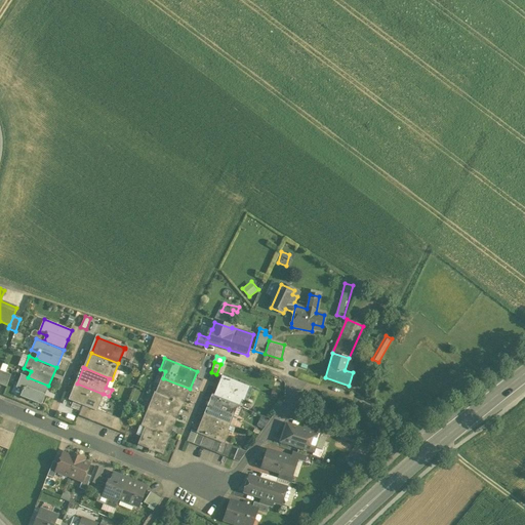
[(11,374),(4,372),(0,382),(0,384),(6,387),(11,374)]
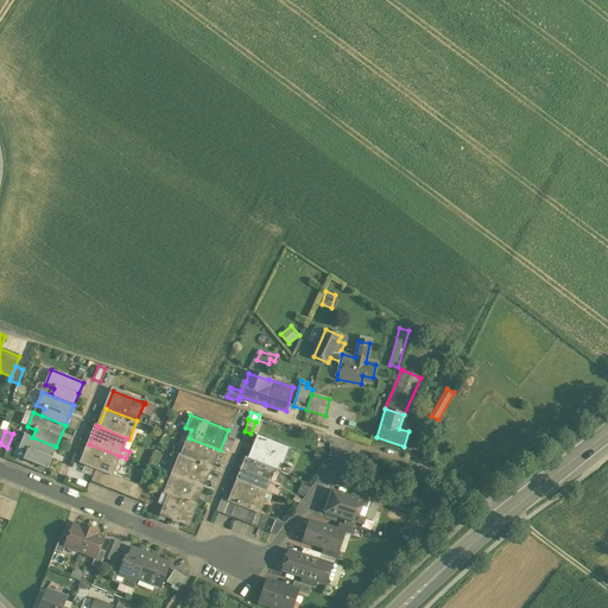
[(56,447),(32,437),(25,434),(19,448),(26,451),(24,458),(48,468),(56,447)]
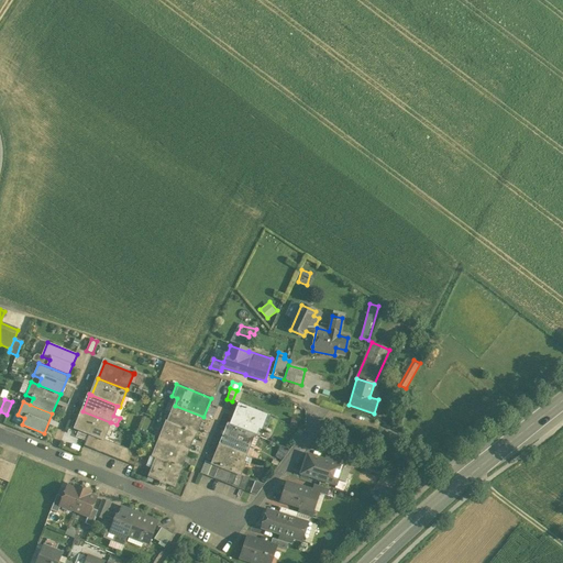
[(263,415),(240,405),(231,426),(253,435),(255,437),(260,427),(258,426),(263,415)]
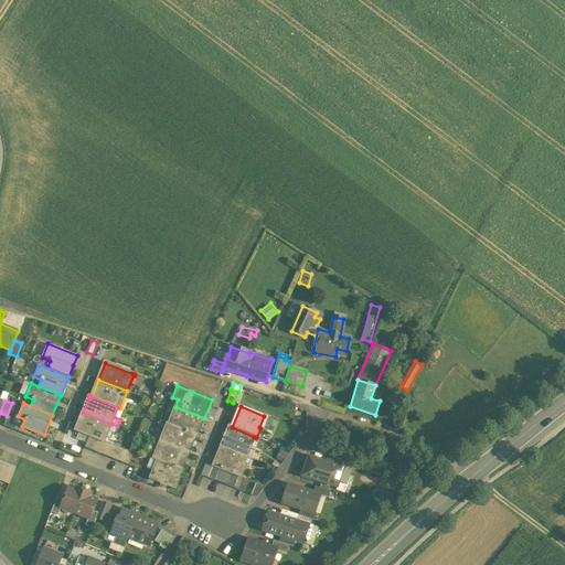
[(204,418),(176,407),(169,424),(195,435),(196,436),(204,418)]
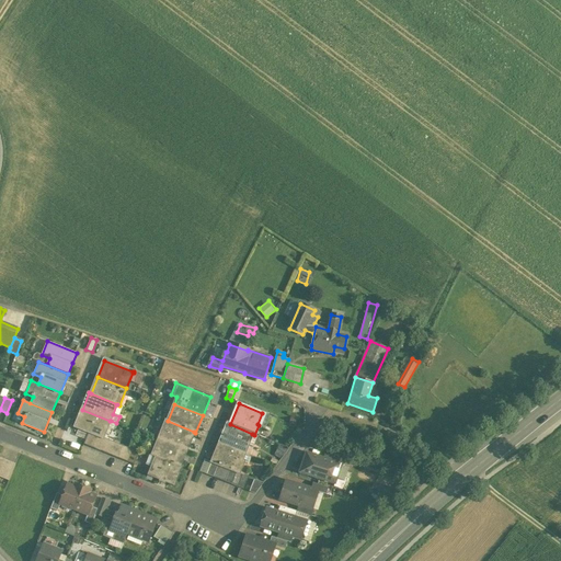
[(110,421),(82,410),(75,426),(89,433),(89,432),(94,434),(100,436),(103,437),(110,421)]
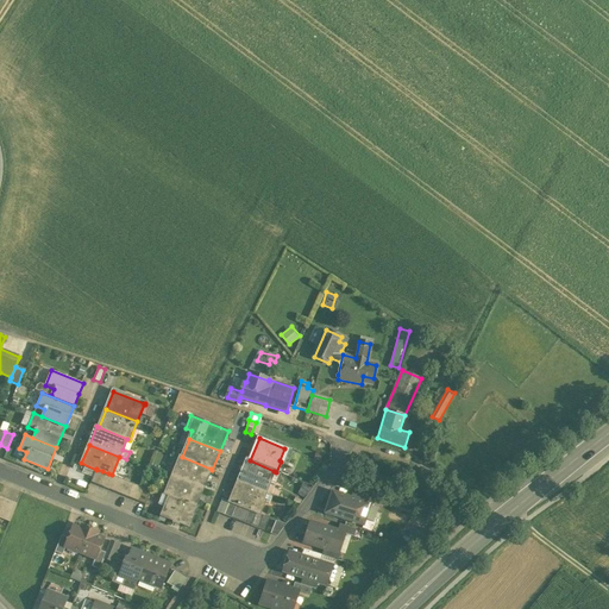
[(211,469),(182,457),(181,457),(173,475),(203,488),(211,469)]
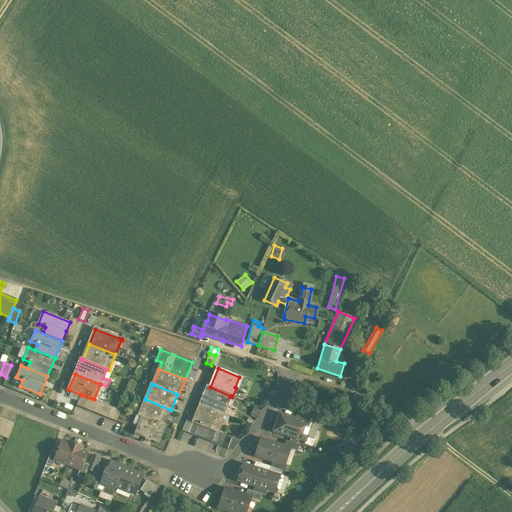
[(230,396),(210,387),(207,386),(200,404),(223,413),(227,405),(226,404),(229,396),(230,397),(230,396)]
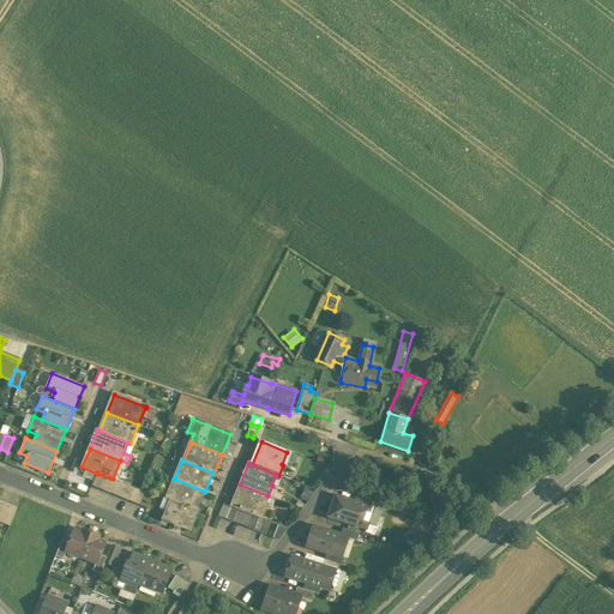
[(103,475),(97,473),(97,474),(92,486),(98,488),(103,475)]
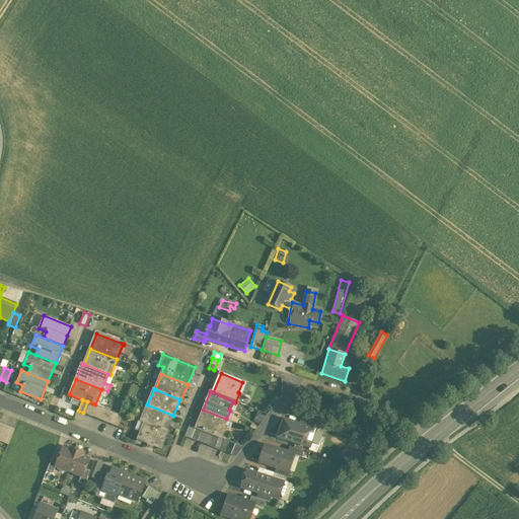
[(92,403),(87,401),(83,413),(88,415),(92,403)]
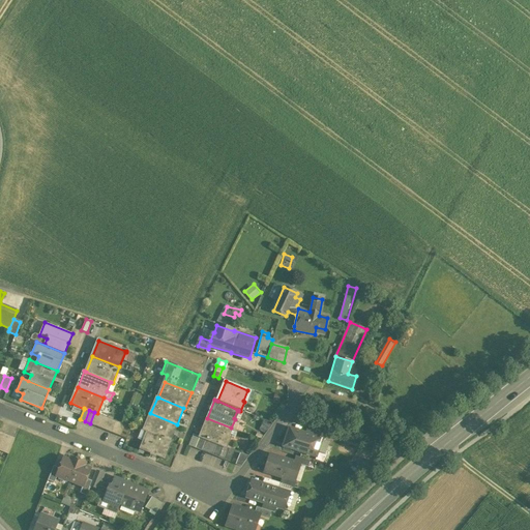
[(97,413),(94,412),(90,423),(95,425),(99,414),(97,413)]
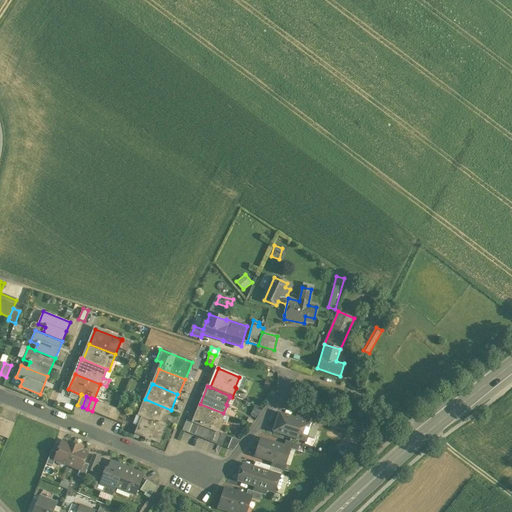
[(171,410),(145,399),(139,415),(142,417),(142,416),(165,425),(171,410)]
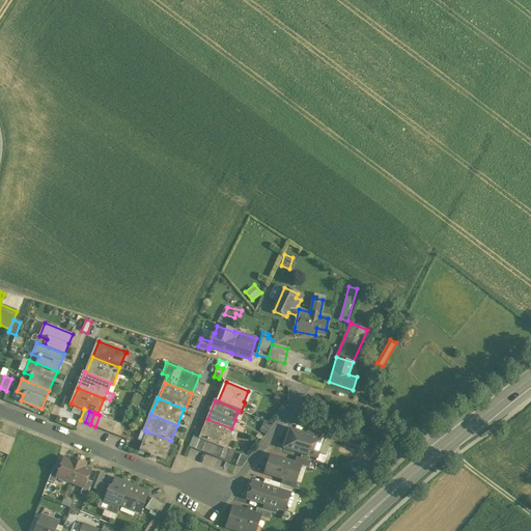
[(100,415),(95,426),(101,428),(105,417),(100,415)]
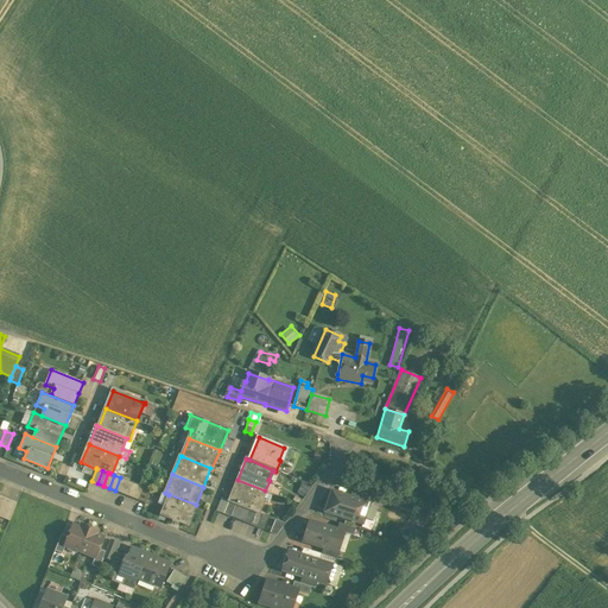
[(120,477),(115,491),(121,493),(126,480),(120,477)]
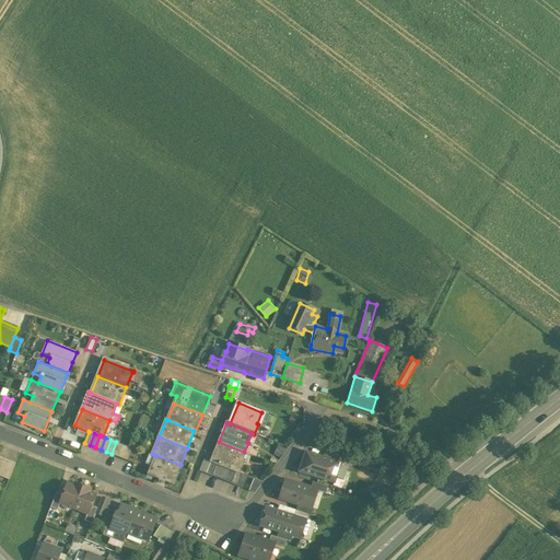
[(116,442),(112,454),(117,456),(121,444),(116,442)]
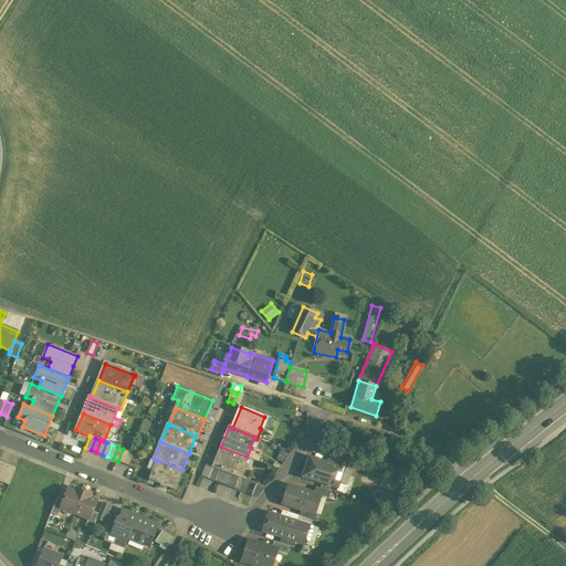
[(247,457),(221,447),(213,467),(232,473),(244,479),(247,480),(248,479),(239,474),(242,465),(243,465),(247,457)]
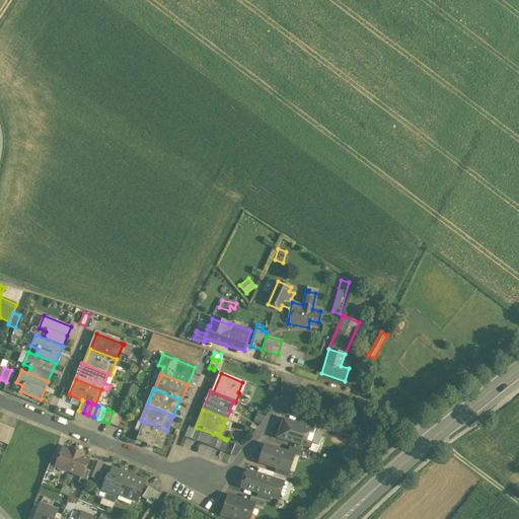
[(113,412),(108,423),(114,425),(118,414),(113,412)]
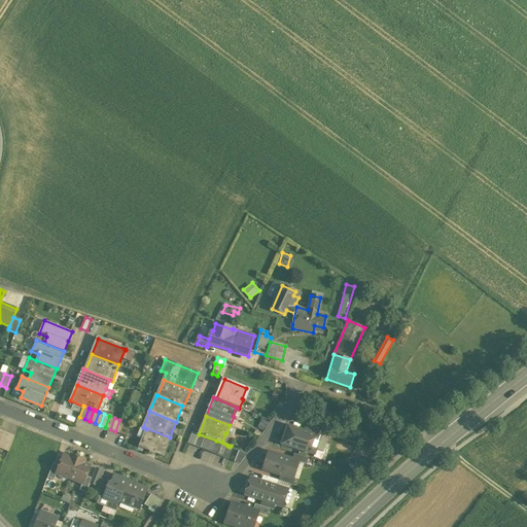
[(119,420),(115,431),(120,433),(125,422),(119,420)]
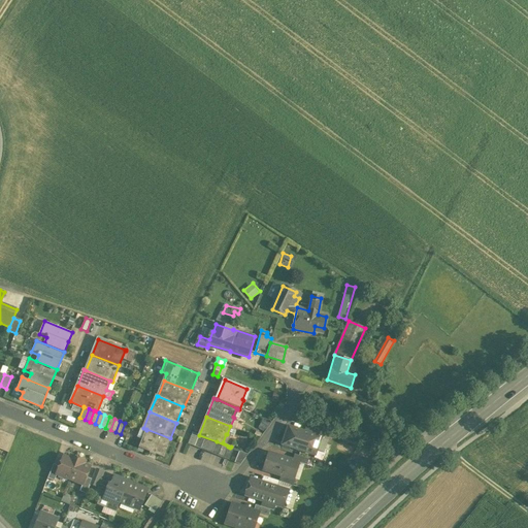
[(125,423),(121,434),(126,437),(131,425),(125,423)]
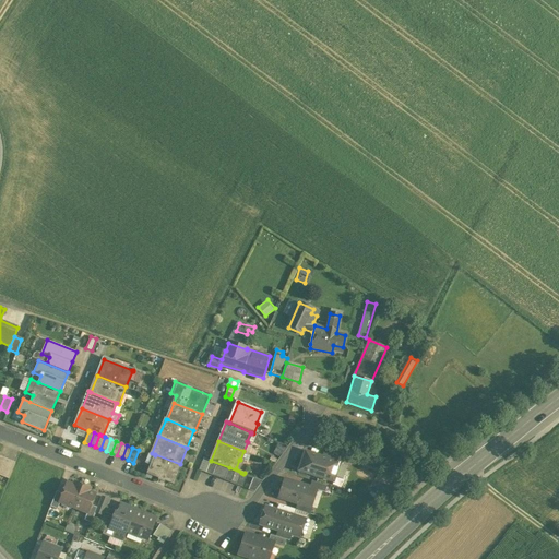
[(343,458),(324,451),(322,458),(339,463),(341,464),(343,458)]
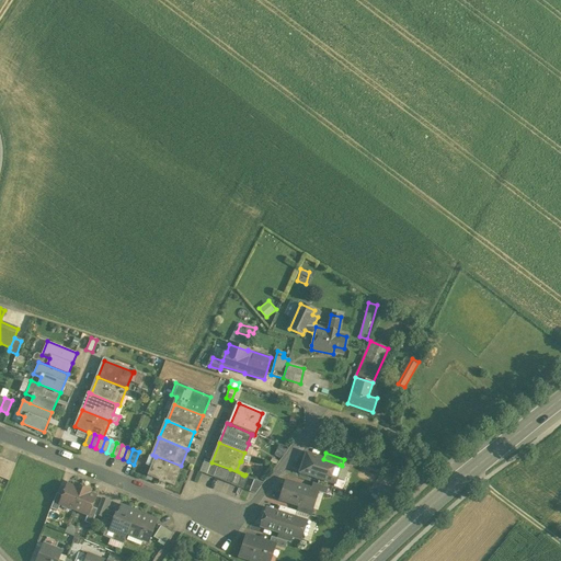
[(323,459),(307,454),(300,471),(320,478),(321,473),(335,479),(340,465),(323,459)]
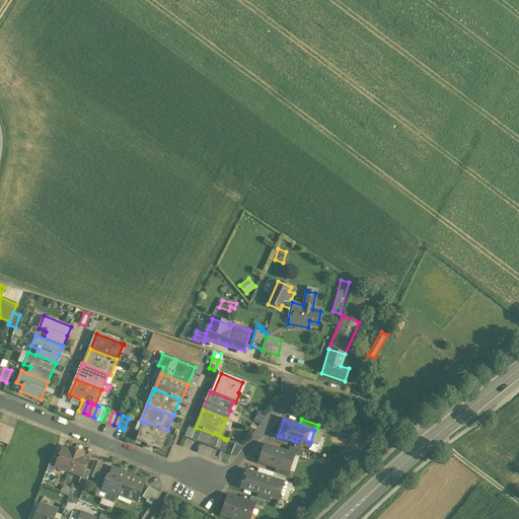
[(167,431),(144,422),(144,423),(138,439),(161,448),(168,431),(167,431)]
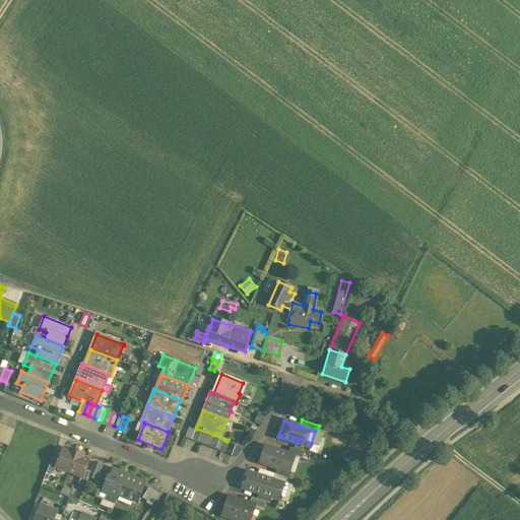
[(14,430),(0,424),(0,438),(1,439),(0,442),(8,446),(14,430)]
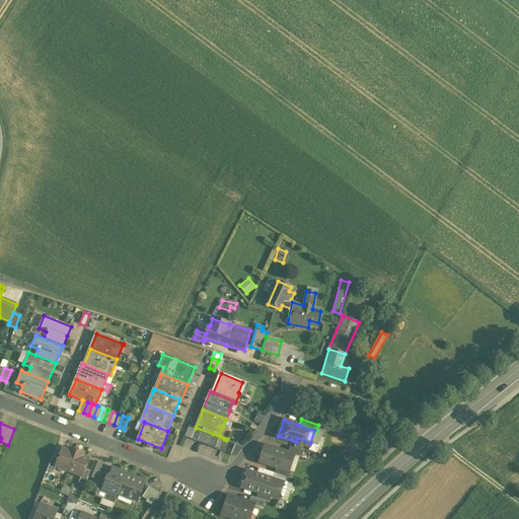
[(202,430),(196,428),(192,439),(197,441),(202,430)]
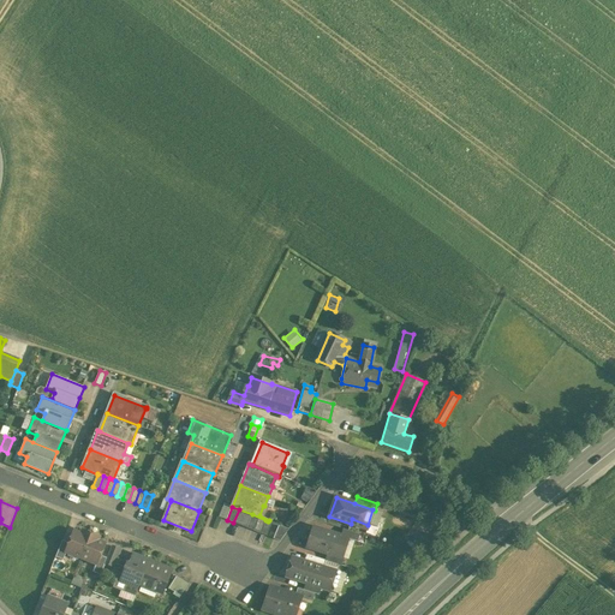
[(239,509),(233,523),(240,525),(245,512),(239,509)]
